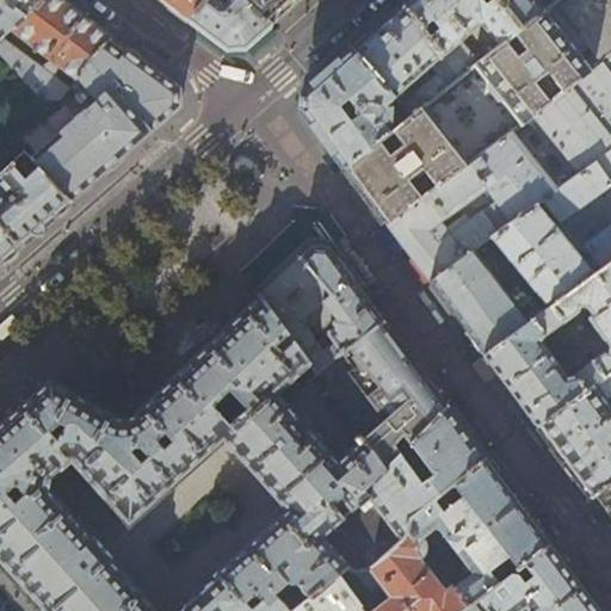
[(42,0),(0,0),(0,39),(1,39),(10,30),(42,0)]
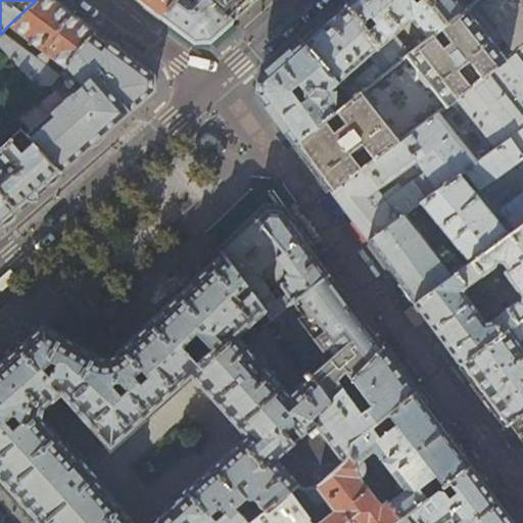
[(68,12),(51,0),(36,0),(8,26),(65,67),(94,32),(68,12)]
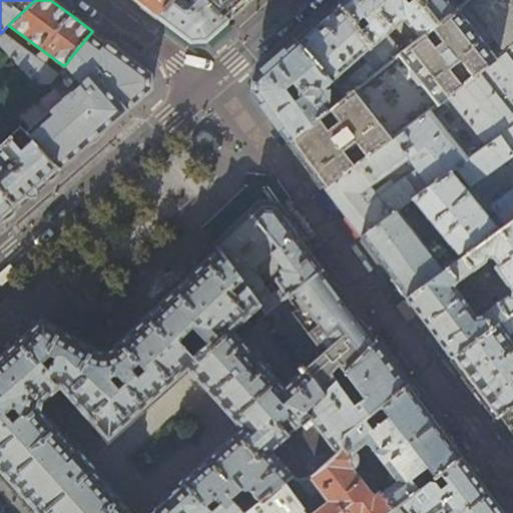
[(134,0),(158,18),(171,0),(134,0)]
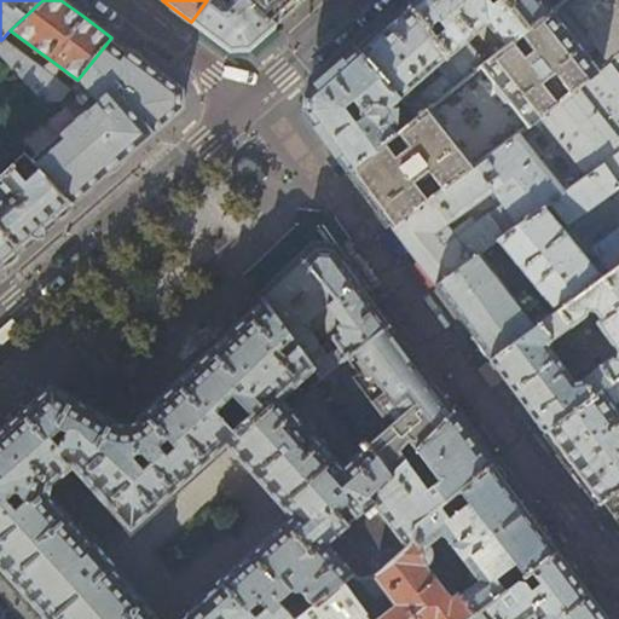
[(207,0),(191,22),(212,38),(231,51),(249,50),(255,45),(277,25),(276,25),(246,0),(207,0)]
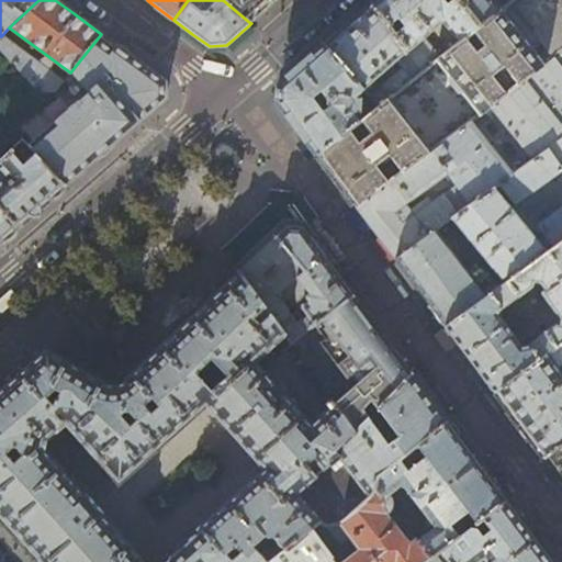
[(223,0),(250,23),(273,1),(273,0),(223,0)]
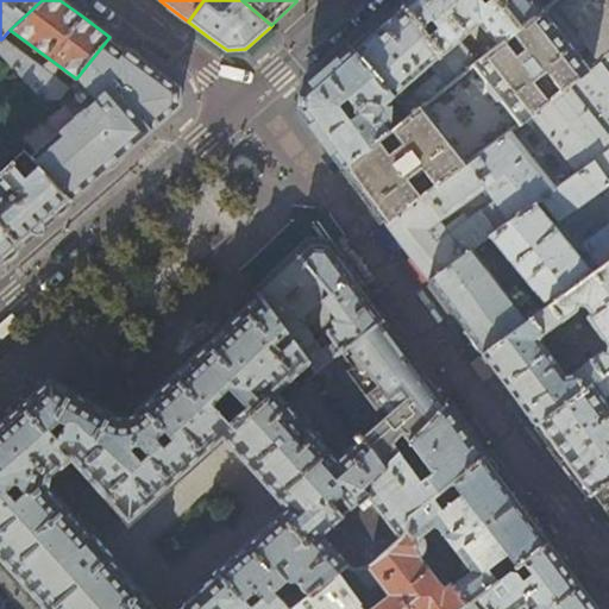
[(409,0),(402,6),(459,76),(471,67),(476,63),(458,43),(479,25),(497,45),(503,41),(512,35),(520,27),(495,0),(409,0)]
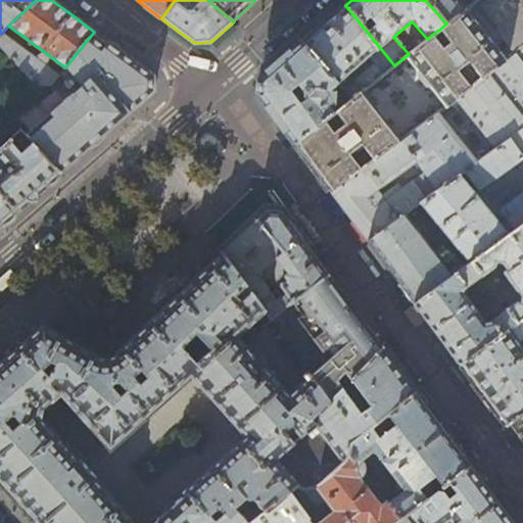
[(522,0),(475,0),(466,8),(446,24),(439,30),(449,43),(442,48),(432,35),(427,39),(409,54),(405,57),(444,107),(455,100),(470,88),(456,68),(467,60),(481,79),(506,59),(493,44),(502,39),(513,53),(522,44),(522,0)]
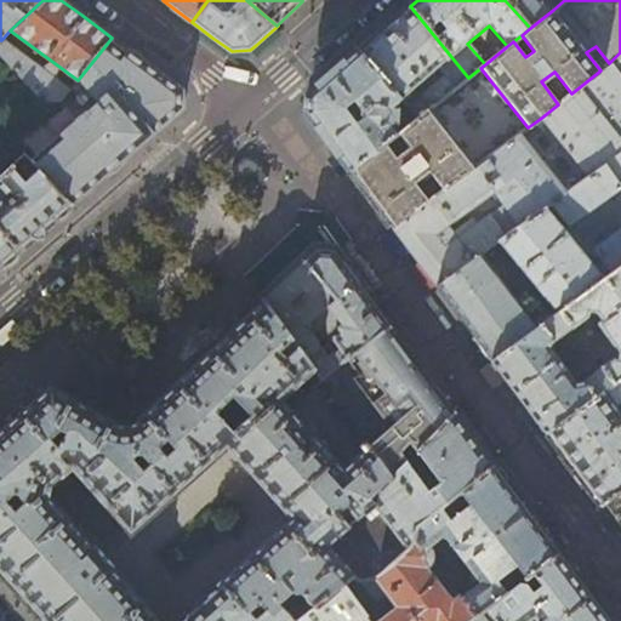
[(505,0),(530,28),(553,10),(545,0),(505,0)]
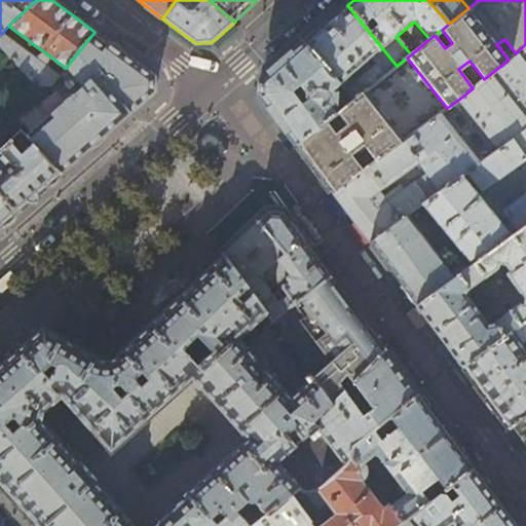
[(325,25),(304,43),(340,84),(371,58),(376,64),(354,81),(357,84),(346,91),(353,100),(364,91),(397,66),(347,5),(325,25)]
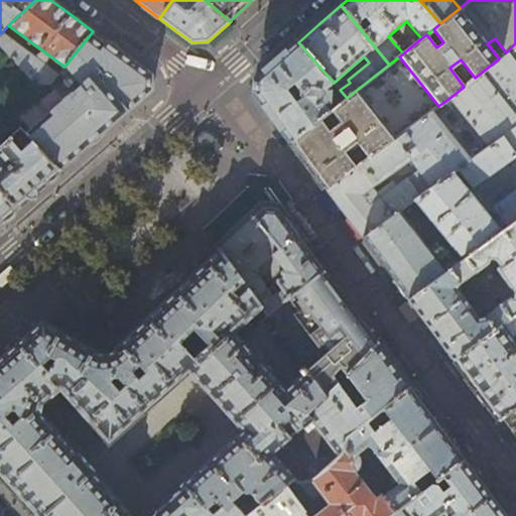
[(107,130),(152,91),(151,75),(122,53),(93,31),(65,67),(81,85),(50,113),(53,118),(29,139),(33,143),(59,170),(107,130)]
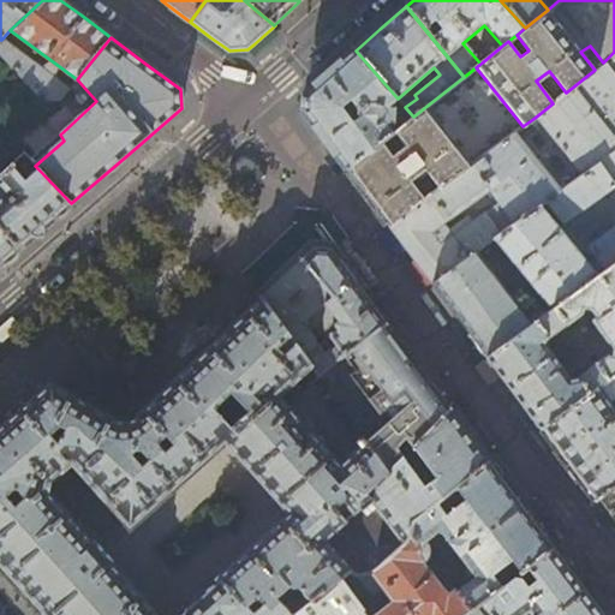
[(70,89),(1,40),(0,40),(0,54),(43,101),(61,101),(70,89)]
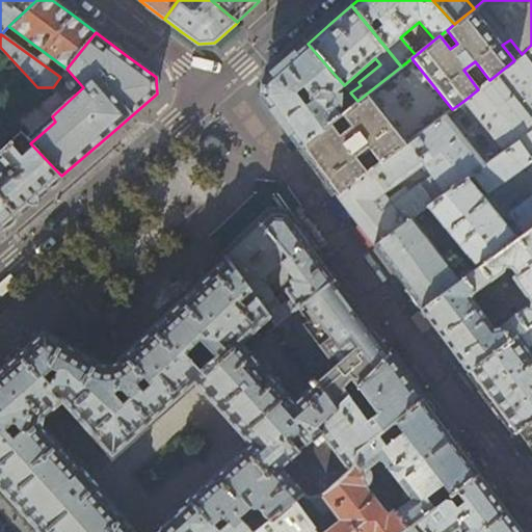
[(344,85),(308,44),(286,62),(265,81),(263,97),(281,121),(300,147),(329,123),(341,114),(331,103),(333,102),(334,101),(334,100),(334,99),(334,98),(334,97),(334,96),(333,96),(333,95),(338,90),(351,106),(357,101),(350,92),(344,85)]
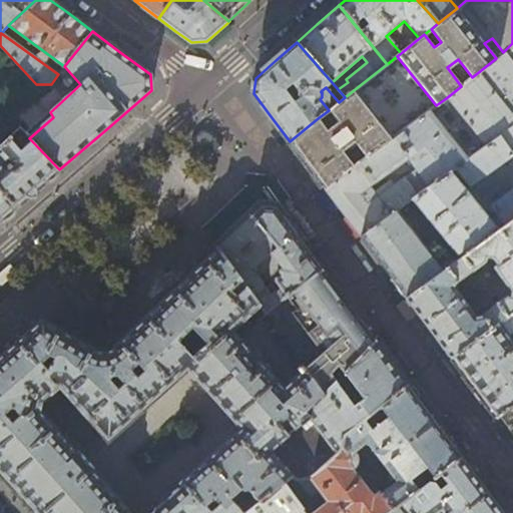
[(512,43),(503,52),(496,58),(472,77),(461,86),(446,98),(484,146),(512,124),(512,43)]
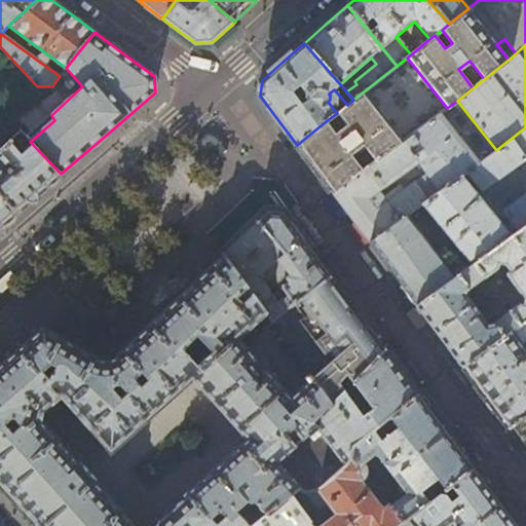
[(403,141),(364,91),(353,100),(347,105),(338,112),(347,124),(335,134),(326,121),(297,145),(315,170),(333,192),(363,170),(351,154),(364,144),(377,160),(403,141)]
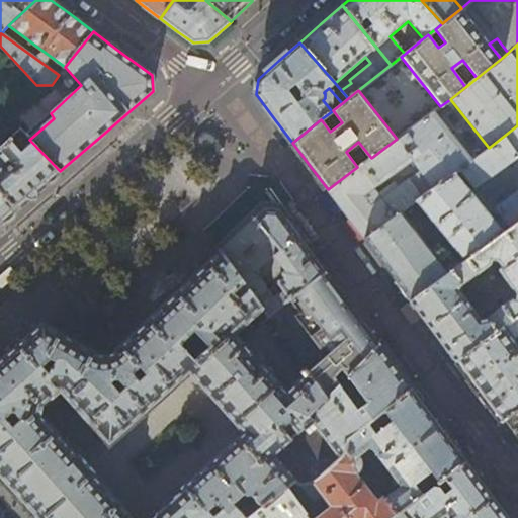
[(432,112),(397,139),(371,158),(363,164),(378,184),(412,160),(420,171),(433,188),(452,174),(470,161),(432,112)]
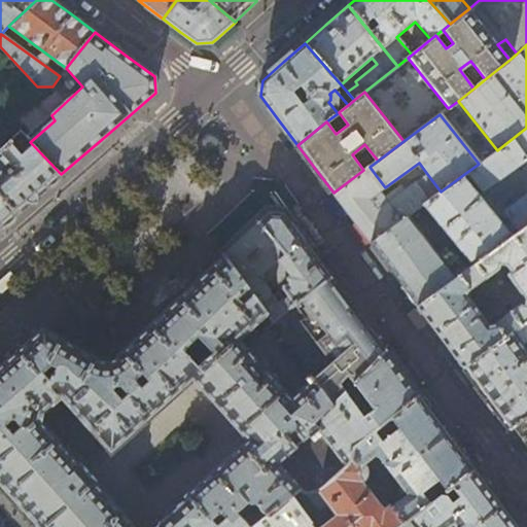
[(526,224),(526,128),(497,150),(479,164),(460,177),(477,197),(479,196),(526,159),(526,194),(502,211),(518,233),(526,224)]
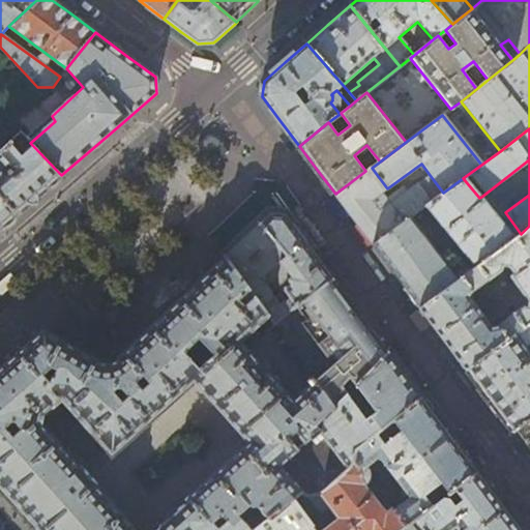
[(0,229),(27,205),(61,175),(34,147),(22,156),(10,144),(0,154),(0,229)]
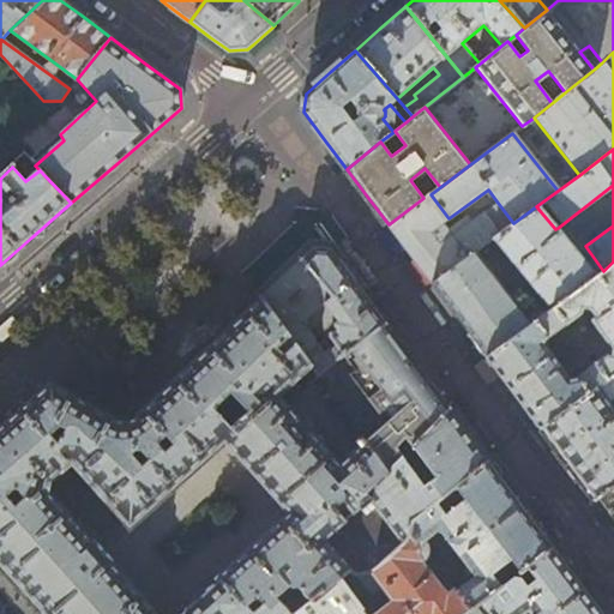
[(431,194),(423,198),(389,224),(410,253),(432,282),(486,244),(493,238),(513,223),(498,203),(473,222),(467,216),(455,224),(446,230),(440,223),(449,218),(431,194)]
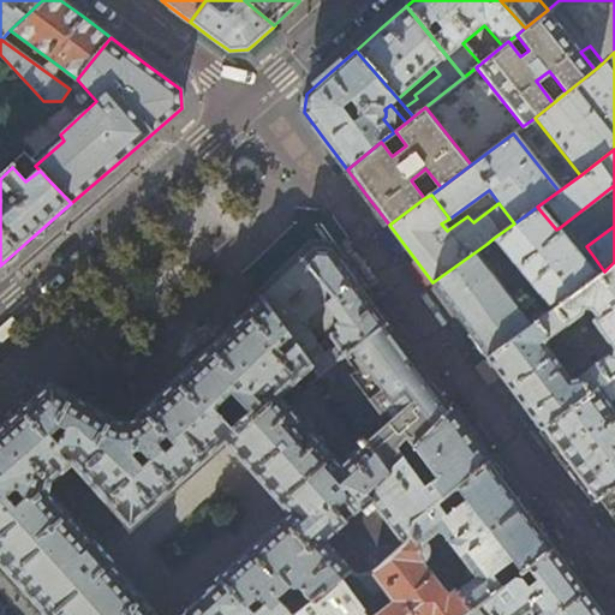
[(556,230),(537,207),(514,224),(494,238),(550,310),(597,276),(559,228),(556,230)]
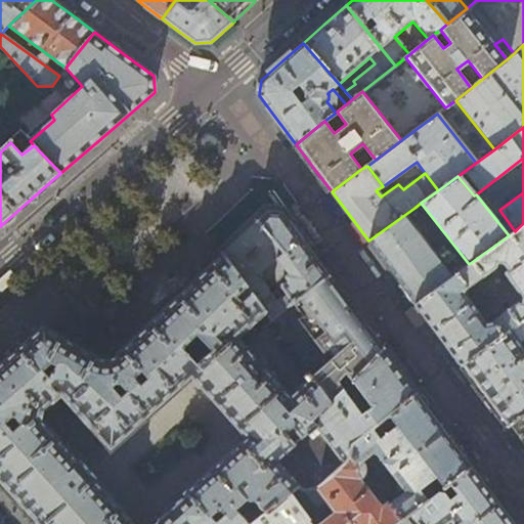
[(433,233),(415,208),(368,241),(392,272),(415,303),(461,270),(447,252),(438,258),(426,242),(433,233)]
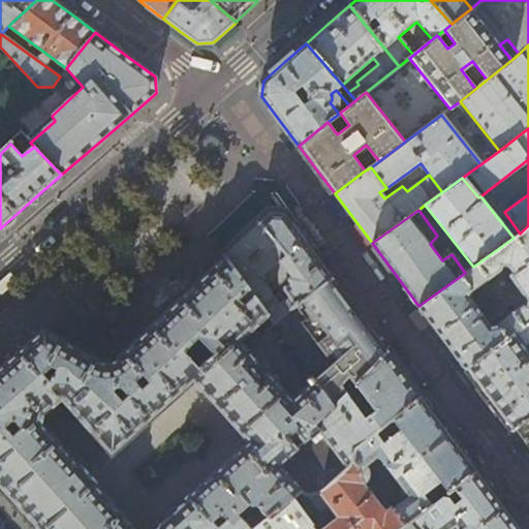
[(310,247),(285,213),(270,212),(249,231),(224,255),(268,314),(274,322),(297,306),(333,278),(310,247)]
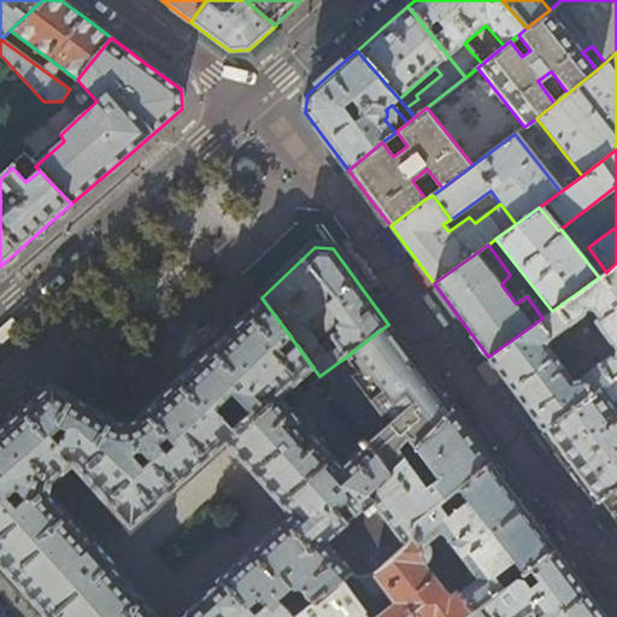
[(616,263),(606,272),(599,277),(552,311),(542,318),(488,357),(516,394),(544,430),(616,376),(616,263)]
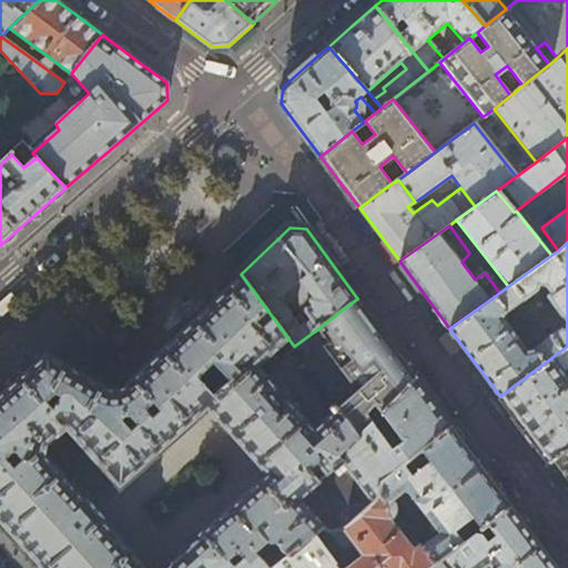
[(327,405),(332,413),(312,429),(286,399),(291,395),(277,378),(273,382),(271,383),(256,366),(287,337),(241,274),(189,323),(117,392),(47,352),(0,392),(0,523),(40,567),(267,567),(255,553),(265,544),(266,545),(270,545),(271,545),(272,545),(273,545),(274,544),(284,557),(314,534),(322,527),(323,526),(298,498),(318,482),(312,473),(318,467),(326,475),(342,463),(372,503),(376,499),(377,492),(378,485),(379,483),(379,480),(381,479),(382,478),(403,463),(418,450),(452,425),(443,412),(424,388),(416,377),(363,429),(356,436),(352,429),(337,408),(333,402),(327,405)]
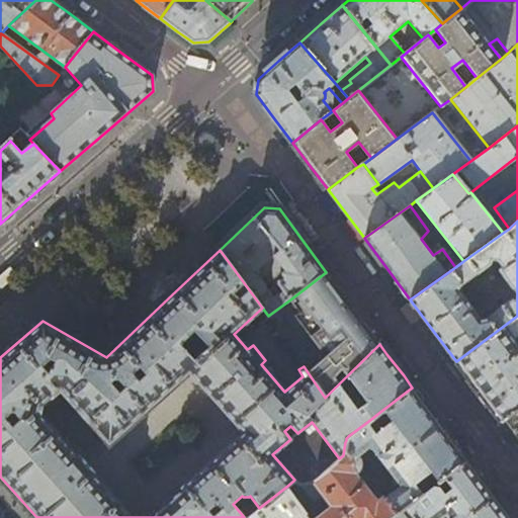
[(352,308),(326,272),(290,299),(299,312),(294,315),(321,350),(325,346),(330,353),(308,372),(321,392),(327,386),(331,392),(379,344),(352,308)]
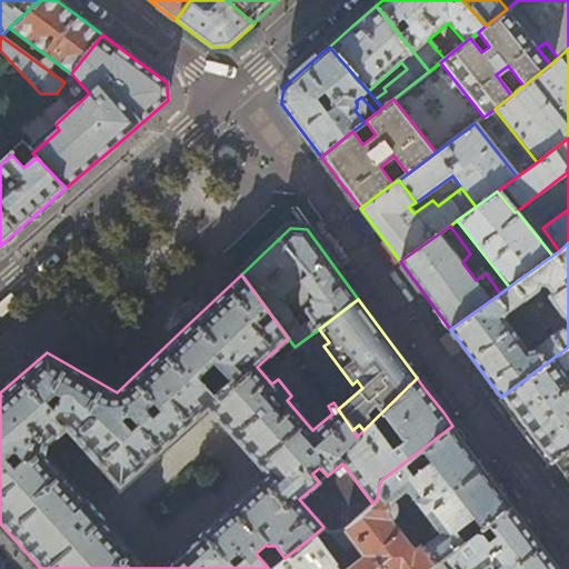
[(568,347),(501,397),(526,431),(550,463),(555,460),(568,449),(568,378),(565,371),(568,368),(568,347)]
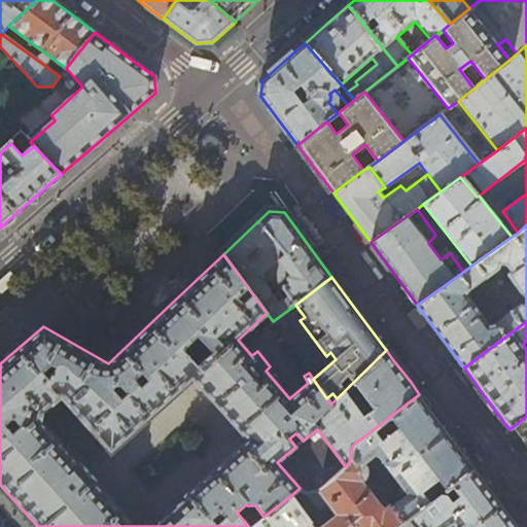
[(276,341),(282,336),(274,322),(267,327),(276,341)]
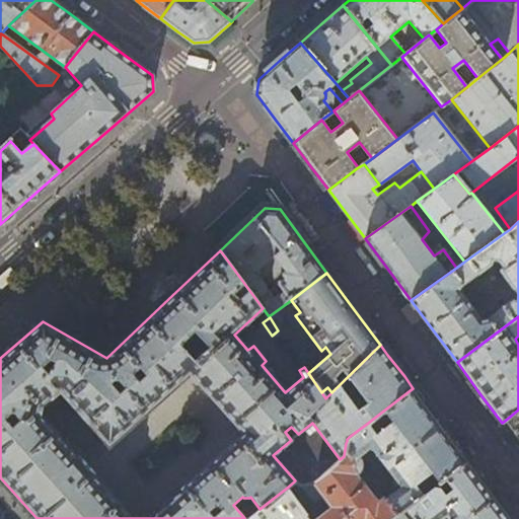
[(438,422),(413,388),(382,412),(390,422),(375,433),(368,423),(349,437),(348,438),(347,439),(347,441),(346,443),(345,449),(354,459),(356,459),(370,448),(400,488),(384,501),(396,516),(406,508),(467,461),(438,422)]
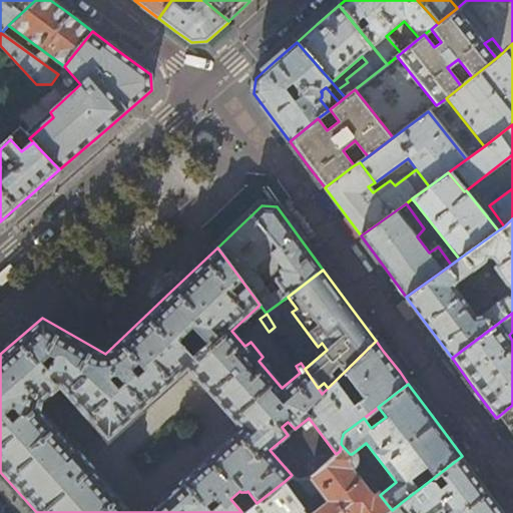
[(512,405),(500,415),(511,429),(512,431),(512,405)]
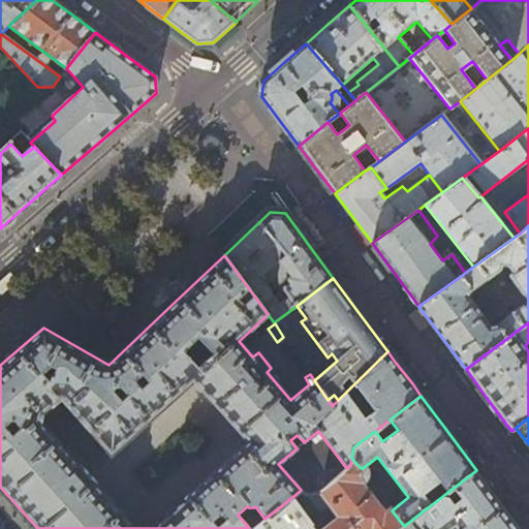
[(364,469),(363,468),(361,468),(351,458),(350,465),(346,468),(321,491),(342,518),(327,528),(400,528),(404,526),(392,510),(384,516),(360,483),(361,483),(363,481),(364,480),(364,479),(365,478),(365,477),(365,476),(365,474),(365,472),(364,471),(364,469)]
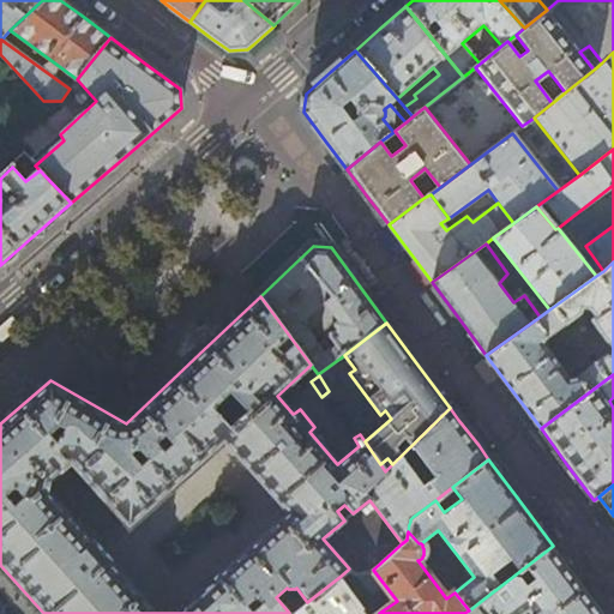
[(558,553),(553,546),(481,601),(489,613),(603,613),(594,602),(558,553)]
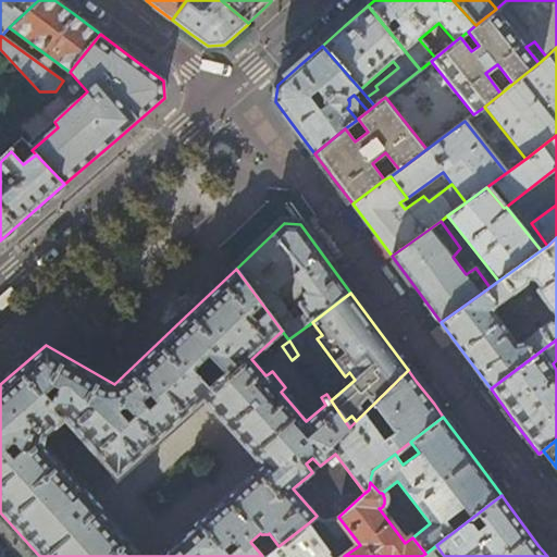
[(332,556),(308,523),(279,546),(264,556),(332,556)]
